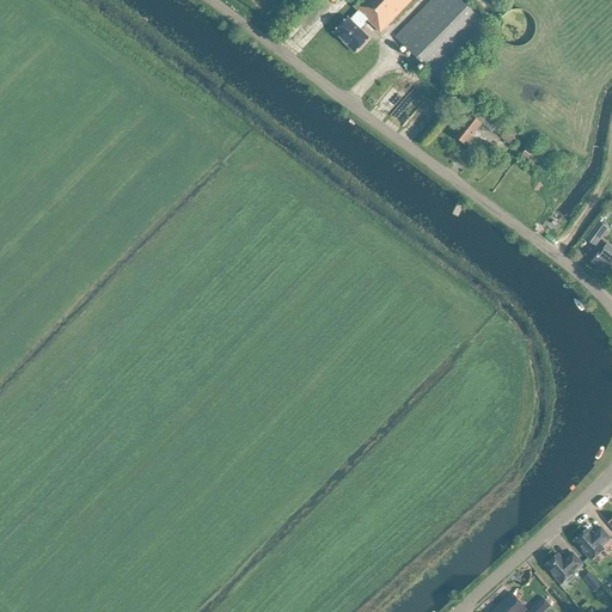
[(367,20),(380,32),(411,0),(360,0),(354,7),(357,11),(350,19),(348,17),(332,32),(355,54),(371,38),(361,29),(366,24),(365,23),(367,20)]
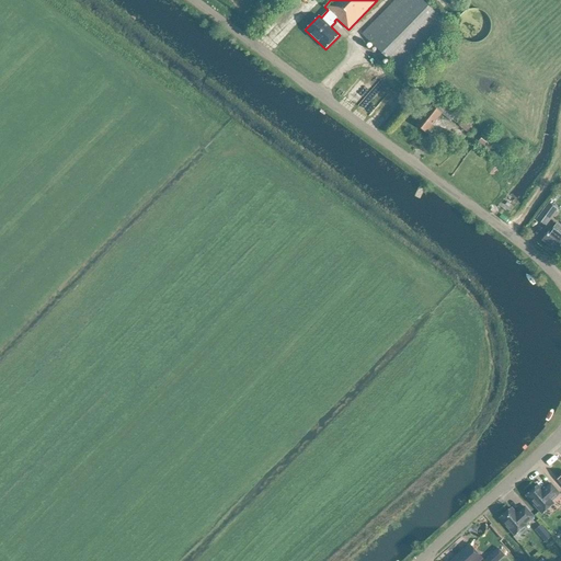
[(401,72),(448,25),(421,0),(396,0),(363,35),(401,72)]
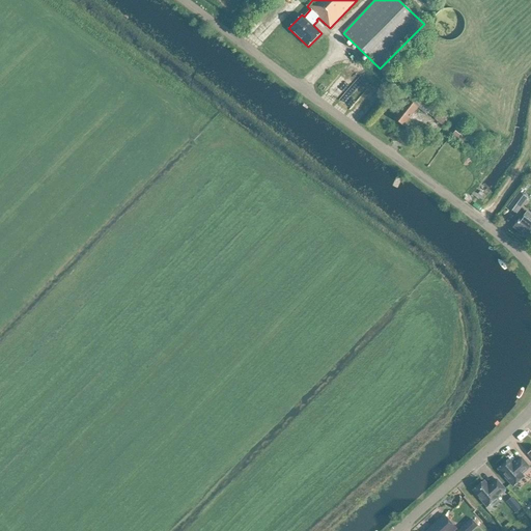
[(449,40),(454,39),(458,37),(463,34),(465,29),(466,25),(465,20),(463,15),(458,11),(454,9),(449,8),(444,9),(440,11),(436,15),(434,20),(432,25),(434,29),(436,34),(440,37),(444,39),(449,40)]
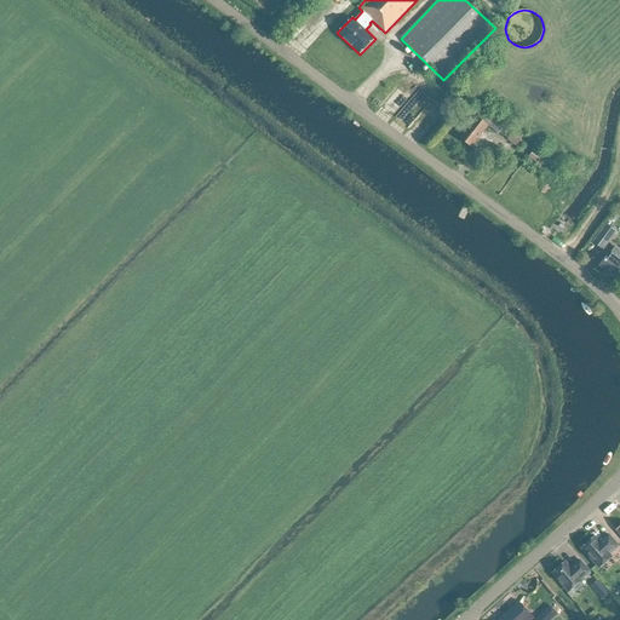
[(405,130),(434,103),(422,90),(392,118),(405,130)]
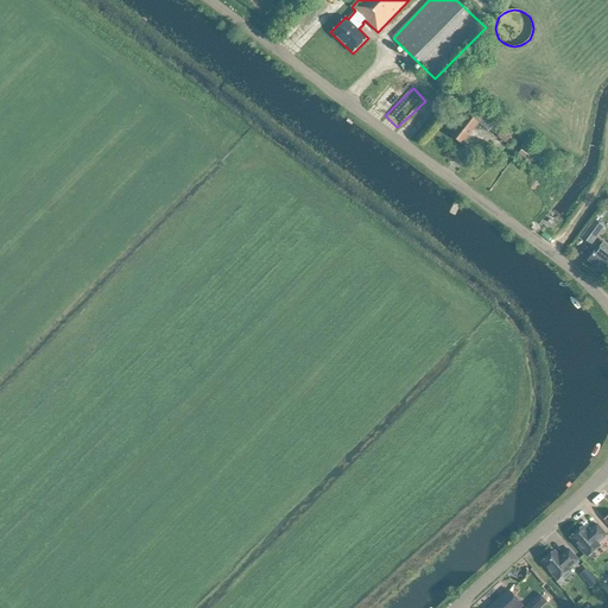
[(434,96),(412,115),(423,126),(443,107),(434,96)]
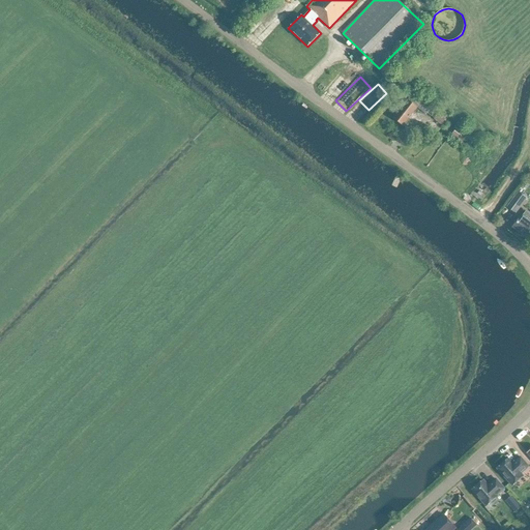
[(441,110),(435,105),(436,102),(416,89),(393,118),(403,125),(417,108),(425,115),(428,113),(434,119),(444,127),(453,115),(443,108),(441,110)]
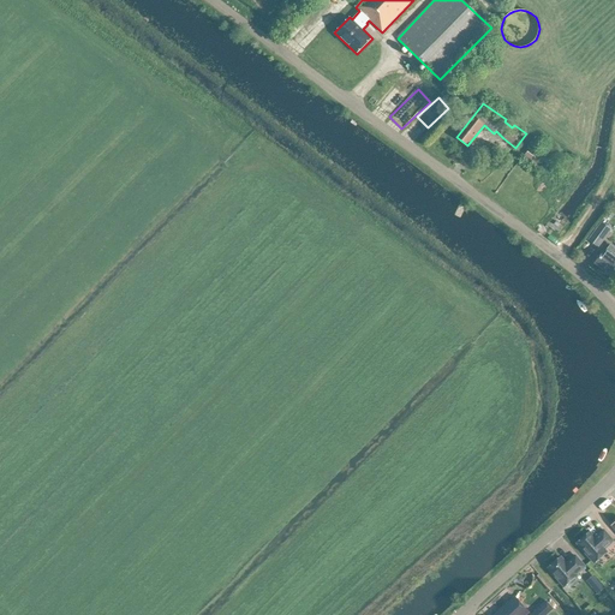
[(533,144),(524,156),(535,166),(544,154),(533,144)]
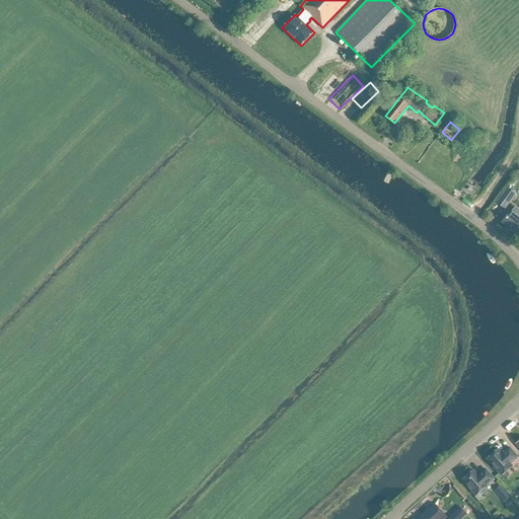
[(504,209),(515,194),(507,188),(496,203),(504,209)]
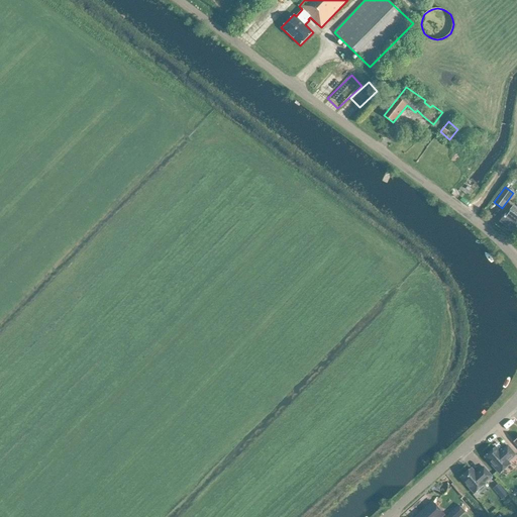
[(516,213),(516,214),(516,212),(516,208),(513,206),(507,214),(501,222),(514,232),(516,228),(516,213)]
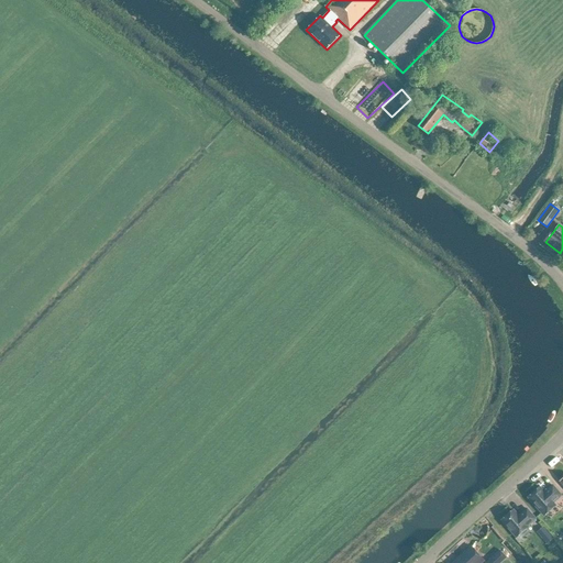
[(562,495),(553,485),(548,490),(549,492),(545,495),(539,487),(528,497),(544,516),(555,506),(553,503),(562,495)]
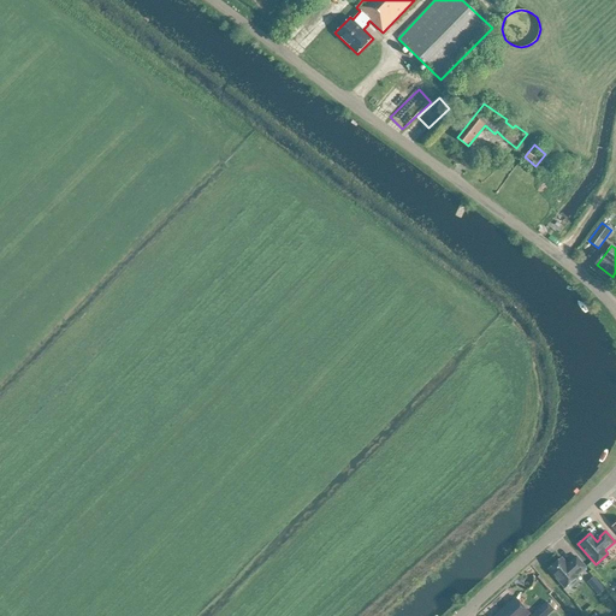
[(586,568),(576,557),(567,566),(561,558),(549,569),(566,587),(578,576),(576,576),(586,568)]
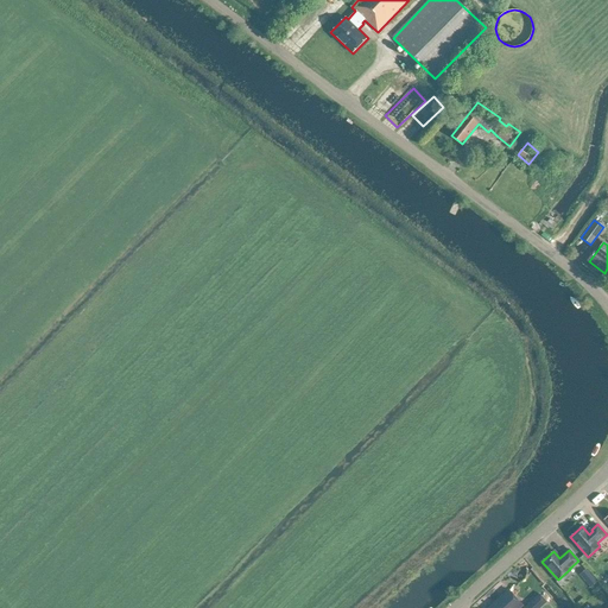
[(590,588),(597,582),(586,569),(580,575),(590,588)]
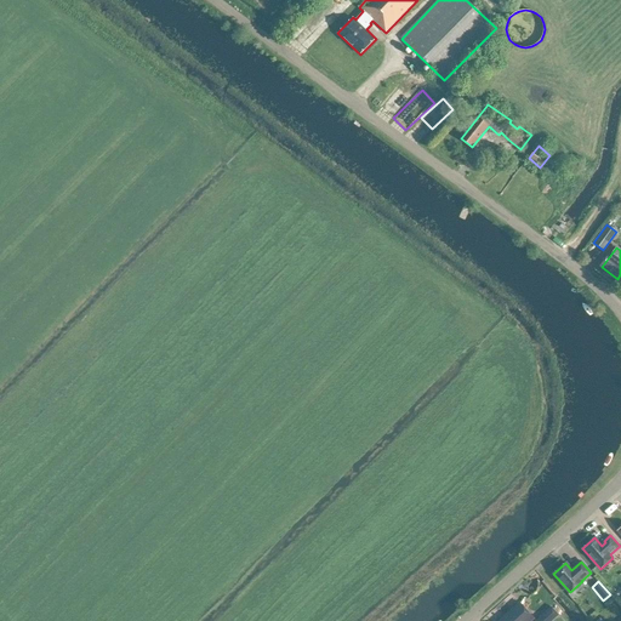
[(530,620),(534,619),(519,603),(499,620),(530,620)]
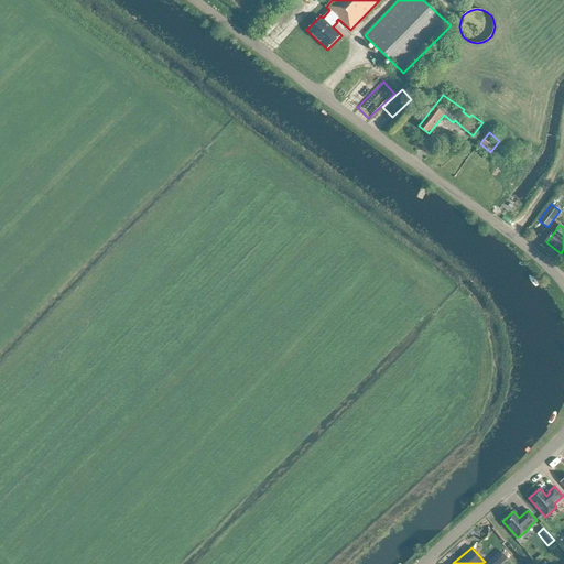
[(500,563),(508,559),(501,552),(487,563),(500,563)]
